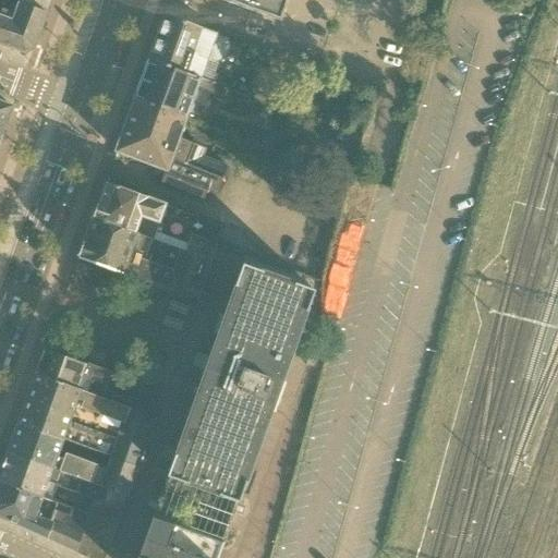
[(0,44),(26,53),(33,49),(46,13),(8,0),(1,0),(0,4),(0,44)]
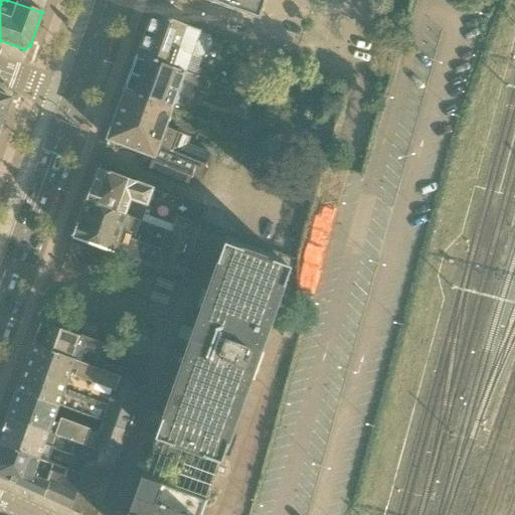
[(7,0),(42,12),(46,0),(7,0)]
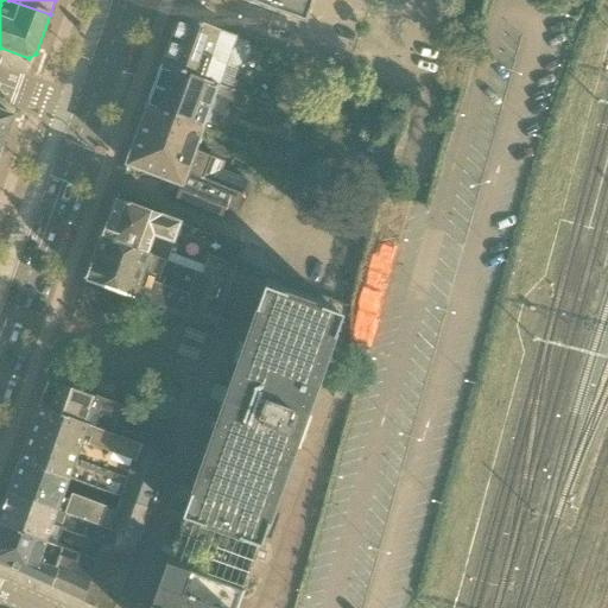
[(239,0),(282,16),(283,14),(305,23),(312,0),(239,0)]
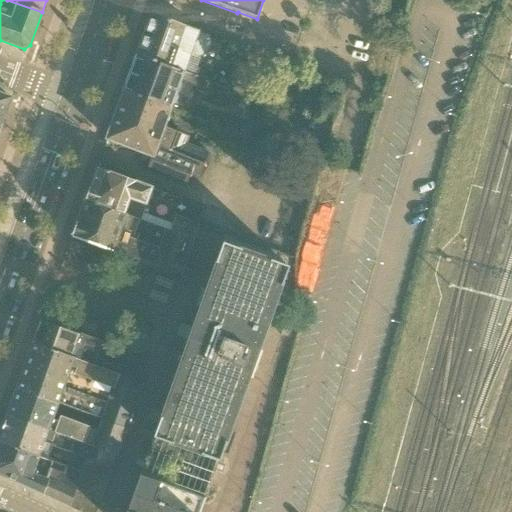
[(152,15),(137,55),(198,77),(200,70),(188,66),(188,67),(186,66),(191,55),(198,57),(205,55),(209,41),(207,36),(199,33),(199,32),(152,14),(151,15),(152,15)]
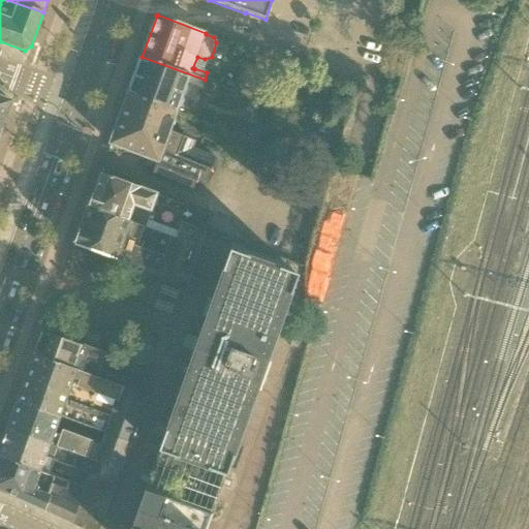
[(204,81),(205,80),(142,57),(128,95),(177,112),(187,84),(210,92),(212,84),(204,81)]
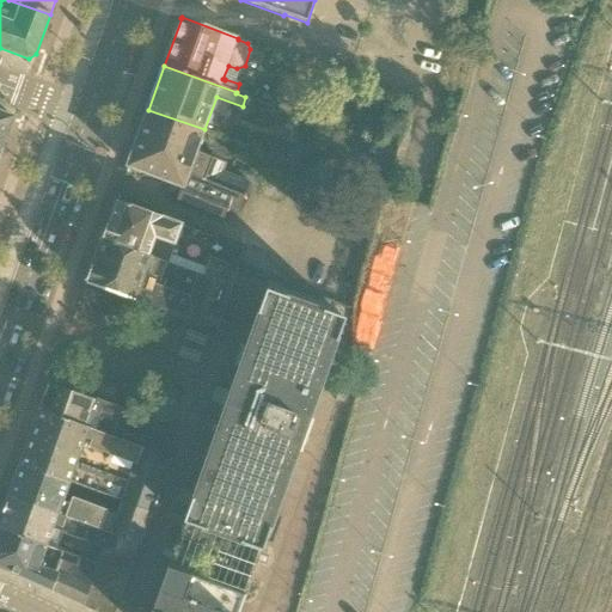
[(195,154),(204,129),(148,110),(128,167),(182,187),(175,207),(222,225),(228,207),(239,210),(249,184),(220,173),(224,165),(195,154)]
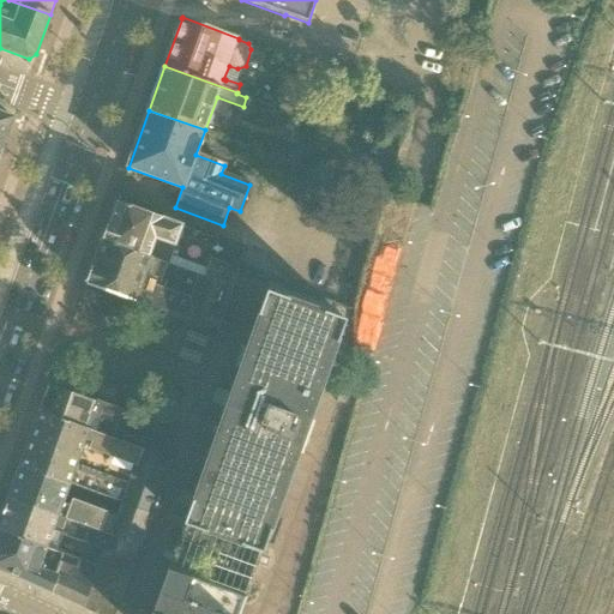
[(0,150),(1,151),(13,118),(0,113),(0,150)]
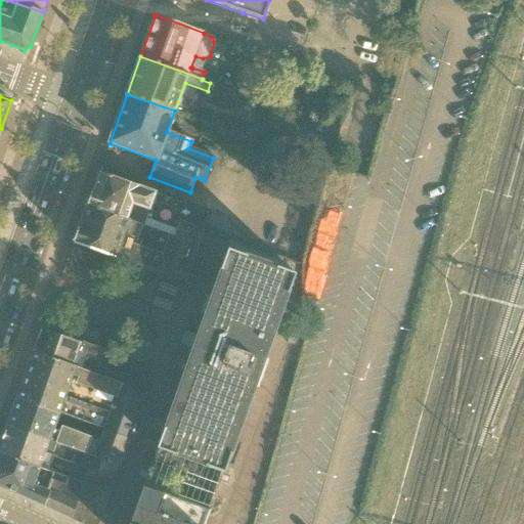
[(145,226),(149,214),(153,215),(155,211),(150,209),(157,193),(100,172),(92,193),(88,204),(143,225),(145,226)]
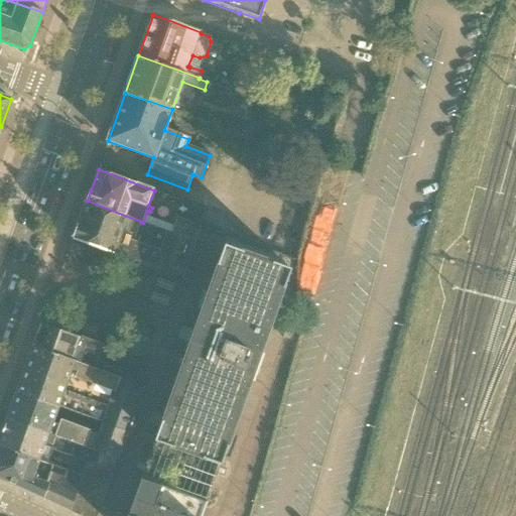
[(182,278),(196,243),(171,234),(143,223),(141,222),(87,201),(78,226),(78,225),(73,237),(74,238),(73,240),(114,255),(115,254),(126,258),(182,278)]
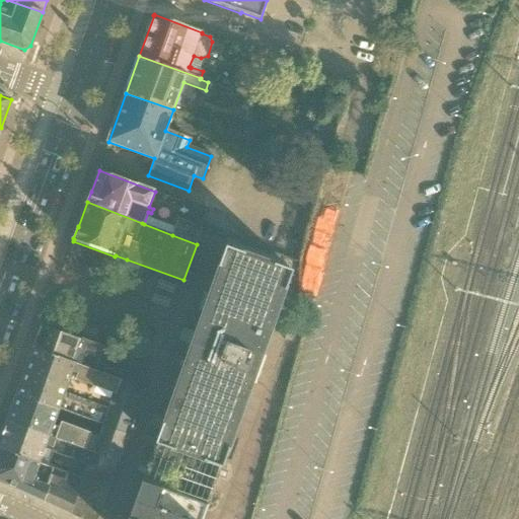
[(172,235),(197,244),(202,229),(203,228),(202,228),(178,219),(175,228),(172,235)]
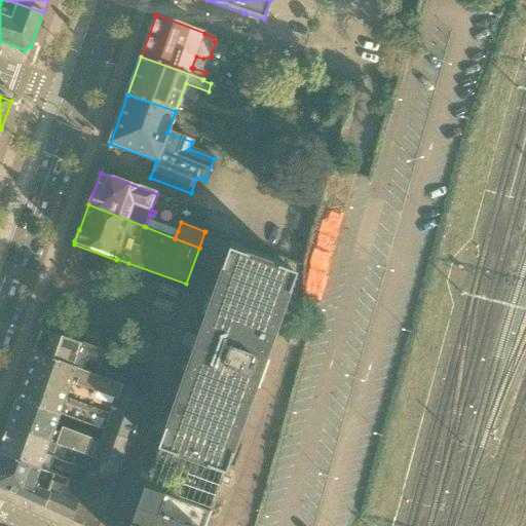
[(158,450),(225,475),(226,475),(252,402),(267,360),(297,275),(229,251),(198,337),(186,333),(182,345),(194,349),(184,378),(158,450)]
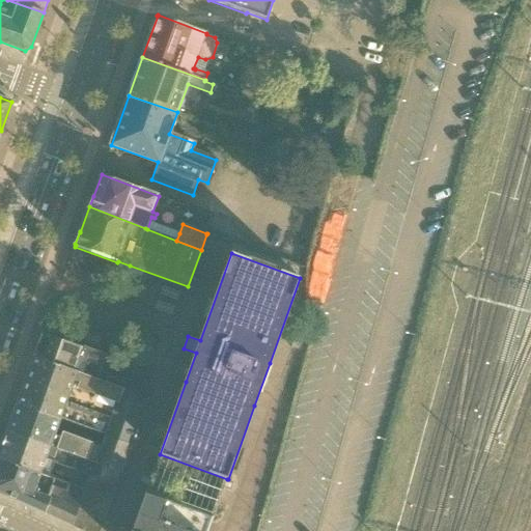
[(84,348),(44,333),(35,357),(83,374),(87,365),(102,370),(107,358),(84,348)]
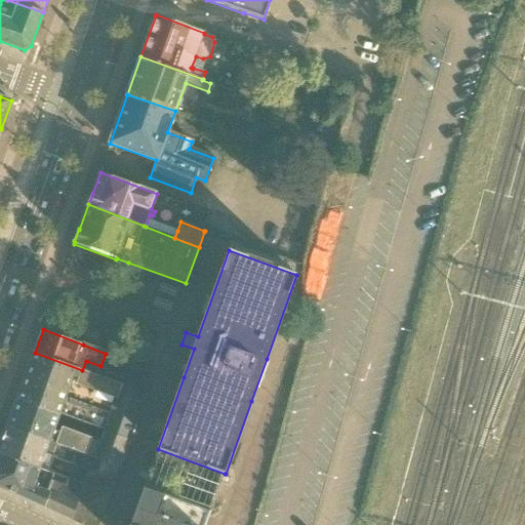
[(82,370),(35,353),(34,353),(26,376),(138,417),(147,394),(82,370)]
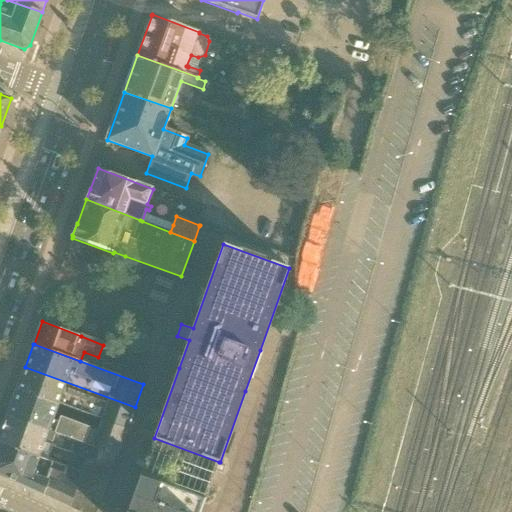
[(127,430),(135,407),(25,367),(17,389),(59,405),(59,404),(101,420),(127,430)]
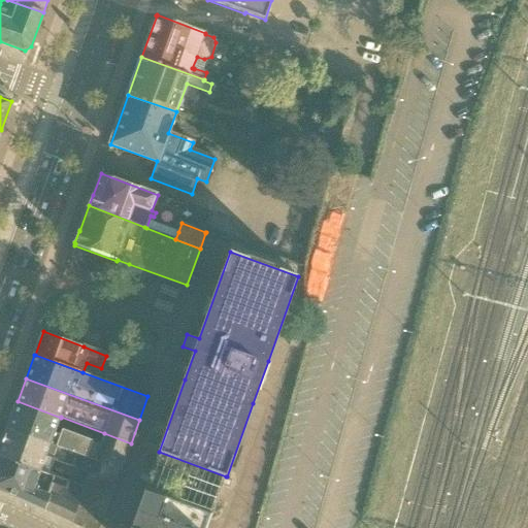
[(57,428),(61,418),(18,401),(8,428),(121,469),(131,443),(104,433),(101,443),(57,428)]
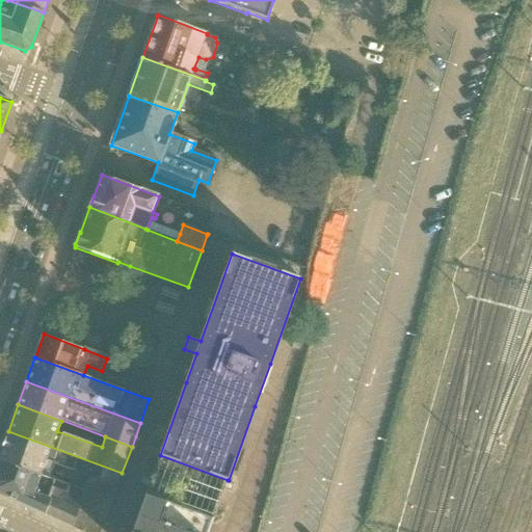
[(47,460),(91,477),(92,475),(117,484),(122,473),(8,431),(0,454),(0,459),(42,475),(47,460)]
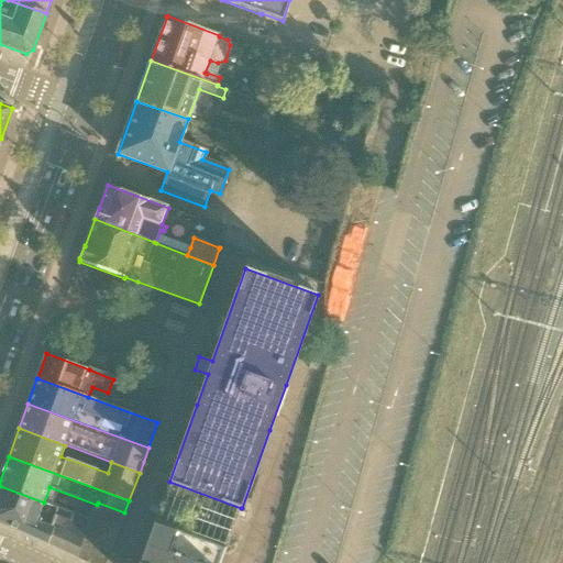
[(241,508),(169,482),(156,519),(154,522),(155,523),(140,562),(139,562),(140,562),(139,562),(220,562),(227,549),(227,550),(228,545),(241,508)]
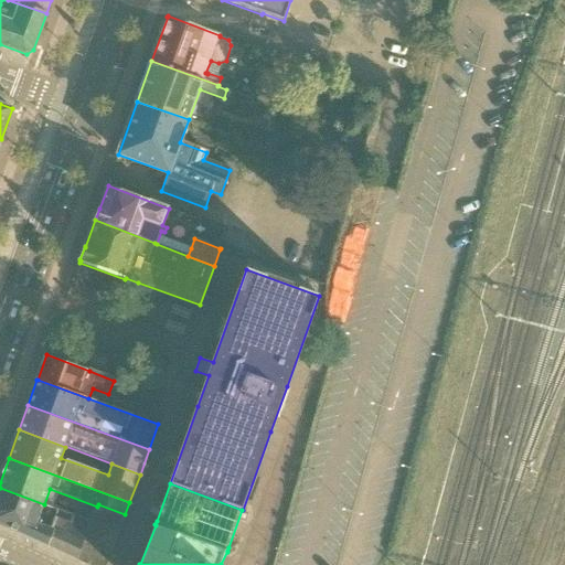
[(0,524),(76,560),(92,521),(73,515),(59,510),(44,504),(0,488),(0,524)]
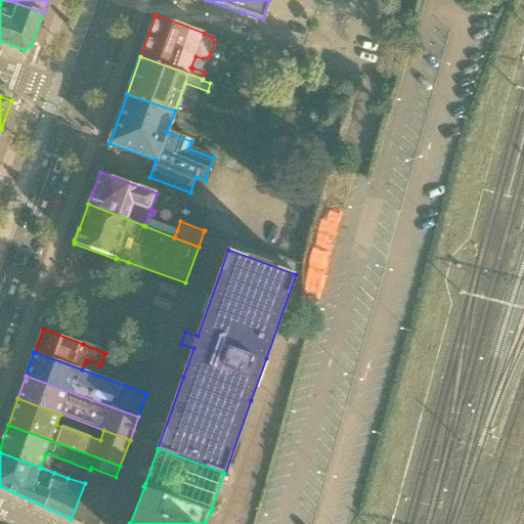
[(90,470),(85,483),(71,519),(82,523),(98,523),(116,477),(91,468),(90,470)]
